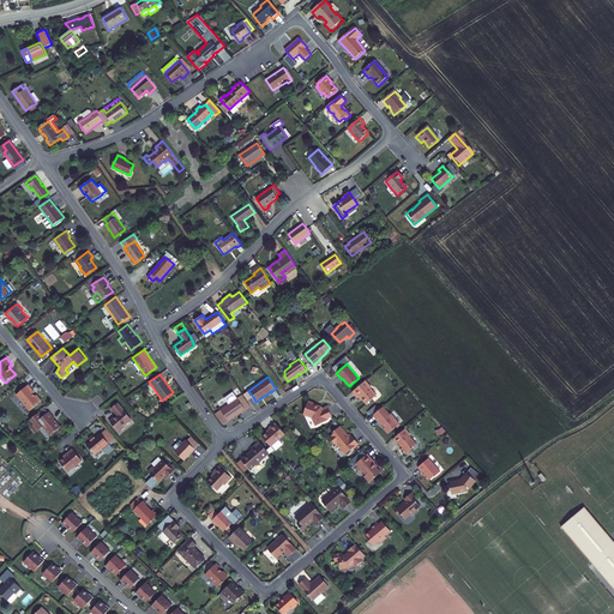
[(366,380),(353,392),(359,398),(361,397),(367,404),(377,395),(371,389),(372,387),(366,380)]
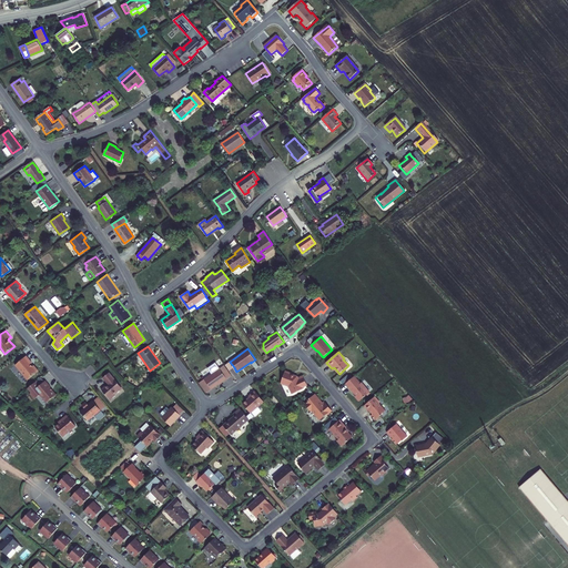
[(16,364),(28,379),(39,371),(33,365),(32,365),(31,364),(32,362),(27,355),(16,364)]
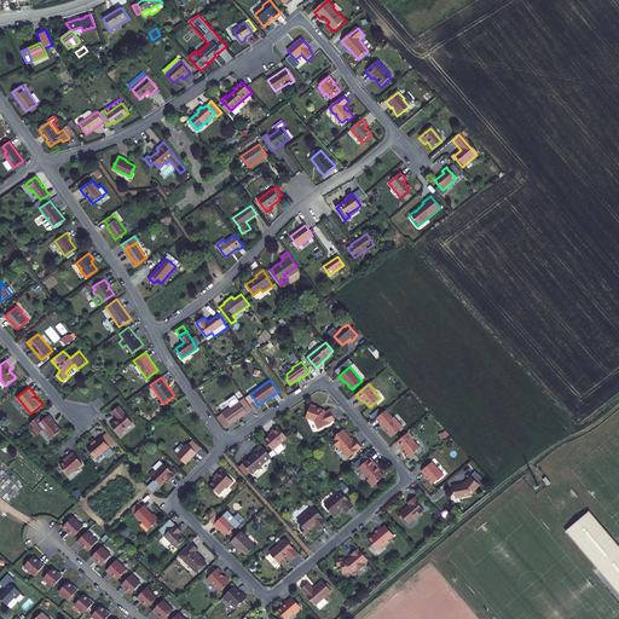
[(244,398),(249,405),(255,400),(250,394),(244,398)]
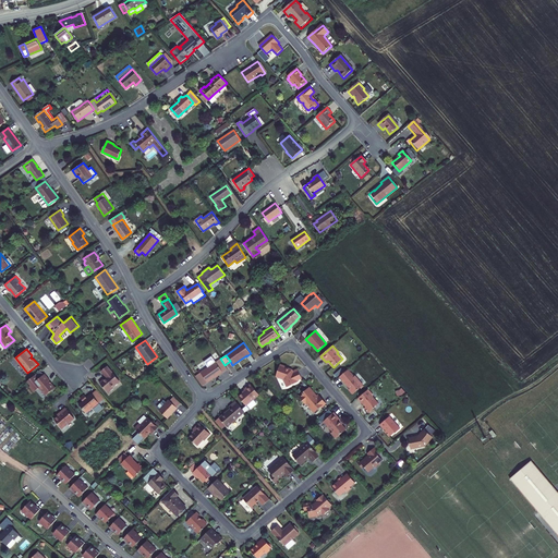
[(208,367),(201,373),(208,383),(219,375),(223,373),(216,362),(213,356),(204,362),(208,367)]
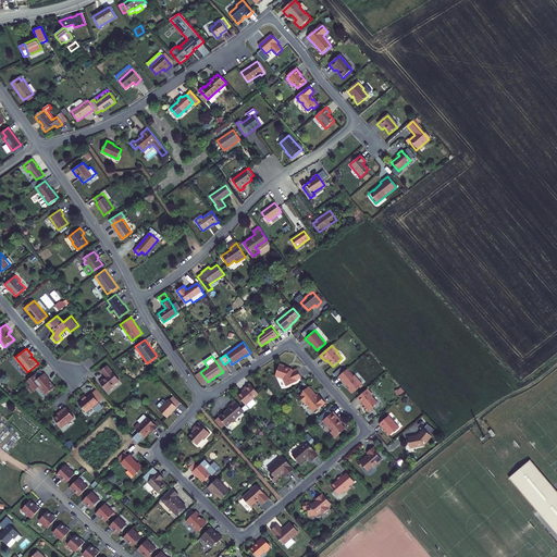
[(215,361),(223,372),(227,369),(220,359),(215,361)]
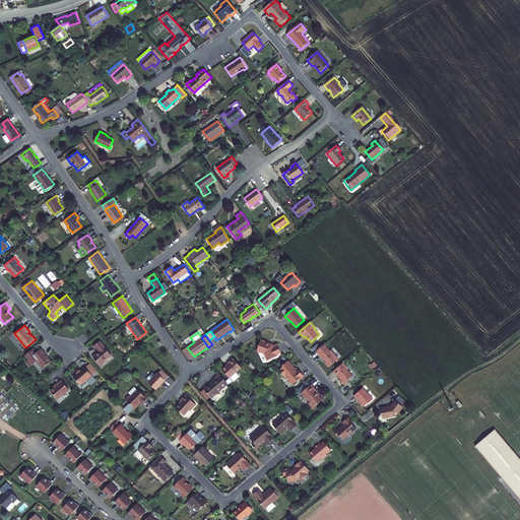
[(267,341),(261,339),(257,350),(264,352),(267,360),(277,355),(277,353),(281,351),(277,343),(273,345),(272,344),(270,343),(269,343),(267,342),(267,341)]
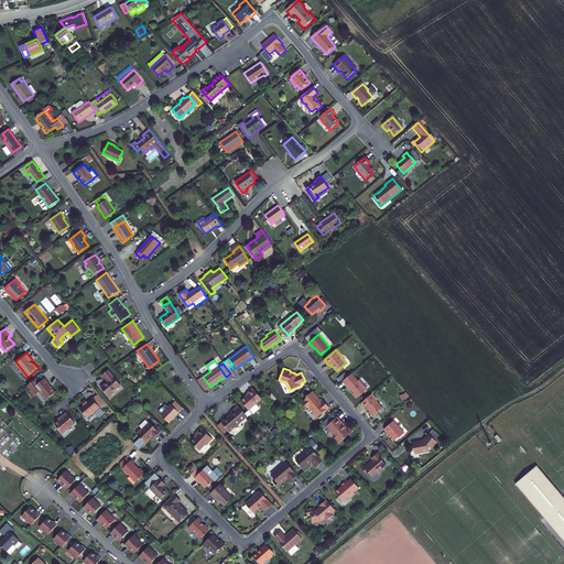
[(108,370),(102,375),(108,381),(100,387),(109,397),(114,393),(112,392),(121,386),(108,370)]
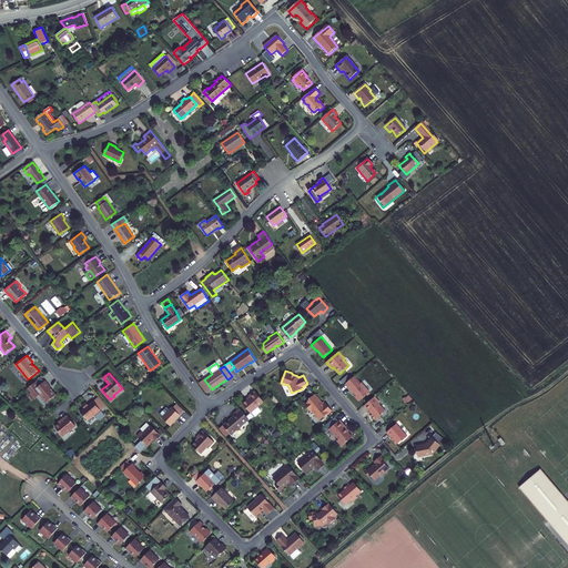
[(44,381),(41,376),(28,387),(31,392),(30,393),(36,398),(40,395),(41,395),(47,401),(48,401),(56,395),(50,387),(51,386),(46,379),(44,381)]
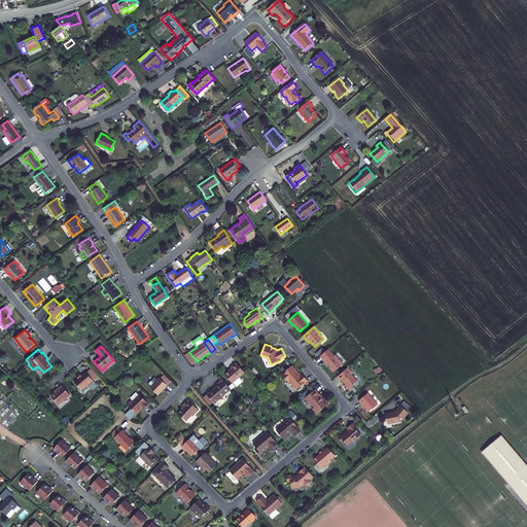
[(335,356),(328,349),(321,355),(328,364),(329,364),(331,366),(329,367),(334,372),(343,363),(336,355),(335,356)]
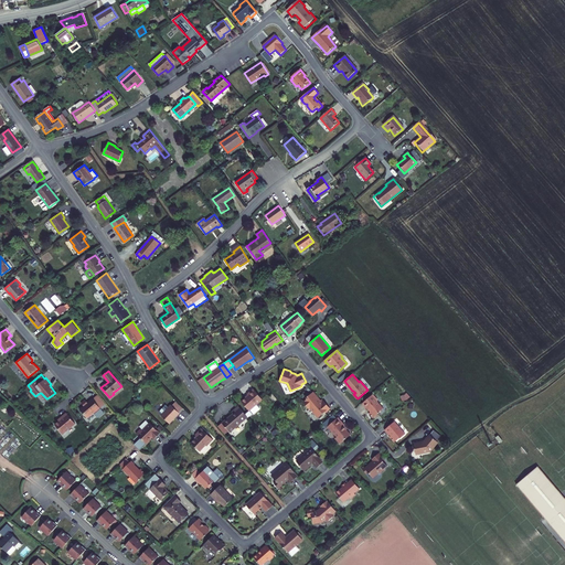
[(248,395),(242,402),(249,411),(263,400),(254,388),(247,394),(248,395)]
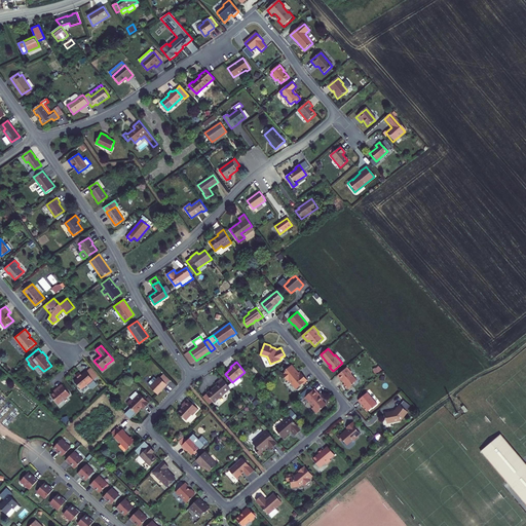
[(292,364),(286,370),(287,371),(284,374),(284,375),(287,379),(289,379),(297,389),(300,387),(301,385),(307,379),(302,373),(301,374),(299,372),(298,373),(296,370),(297,370),(292,364)]
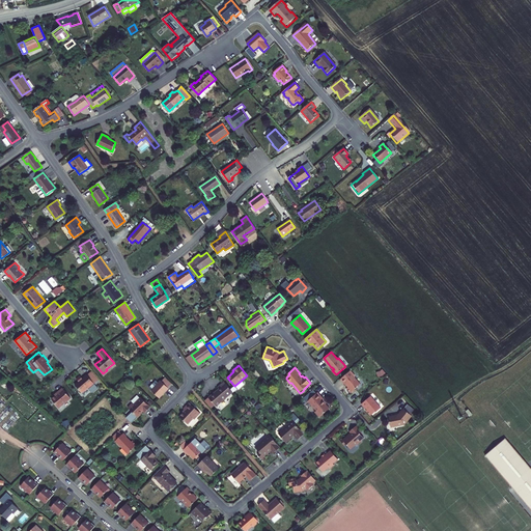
[(351,370),(340,379),(345,384),(348,387),(347,388),(351,393),(357,388),(357,387),(358,386),(360,384),(355,378),(355,375),(351,370)]
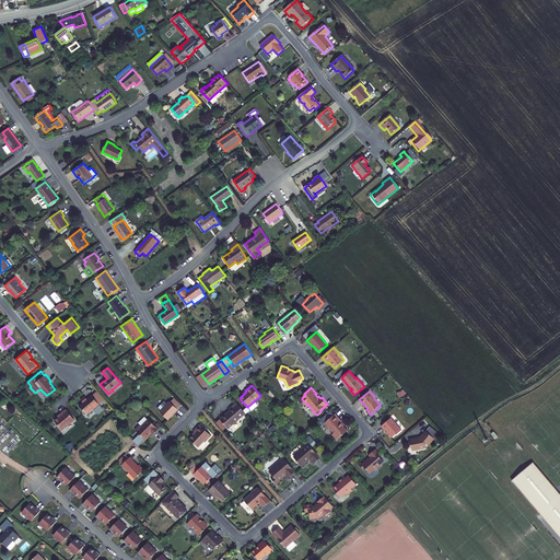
[(88,398),(84,396),(81,398),(83,401),(79,406),(80,406),(86,413),(93,408),(94,409),(100,405),(92,395),(88,398)]
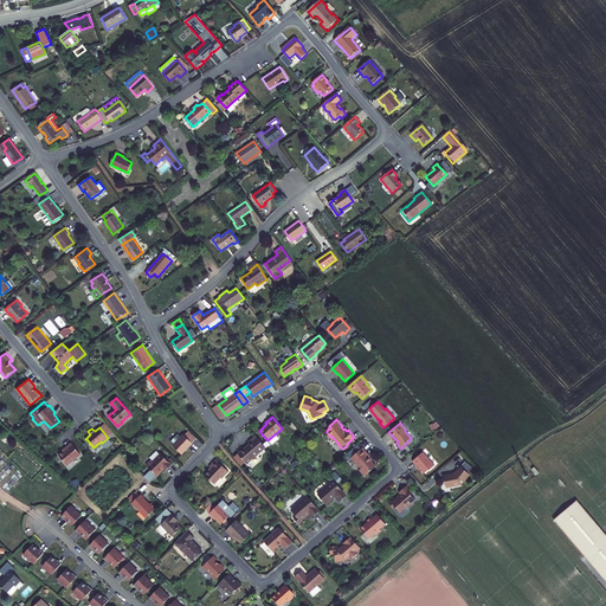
[(191,429),(185,434),(192,442),(198,436),(191,429)]
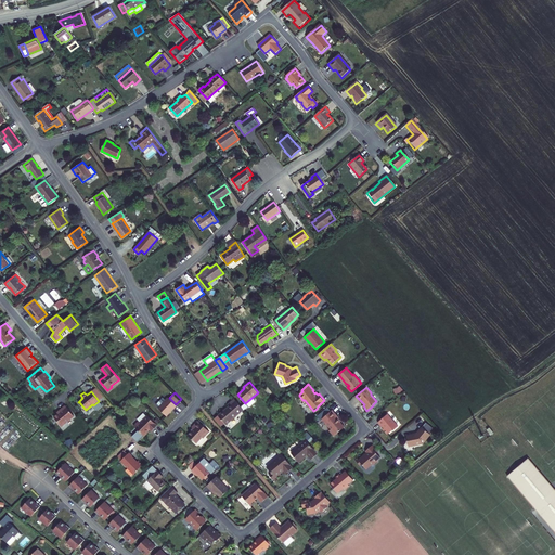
[(168,397),(158,408),(166,415),(172,408),(173,409),(177,405),(176,404),(169,398),(168,397)]
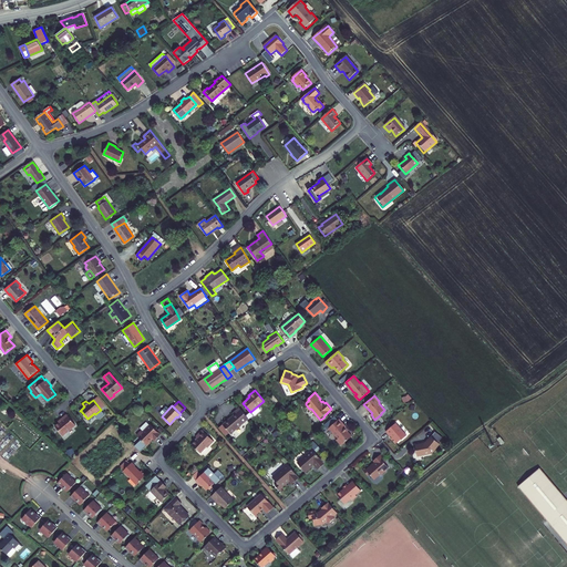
[(249,419),(239,408),(233,413),(235,414),(223,424),(230,434),(238,428),(239,428),(241,425),(241,424),(249,419)]
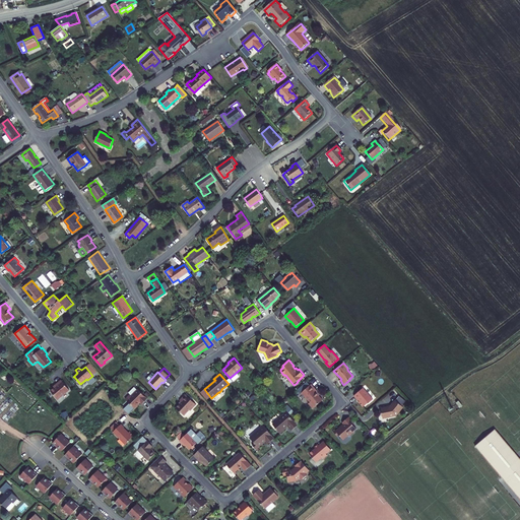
[(74,377),(69,381),(75,388),(80,384),(74,377)]
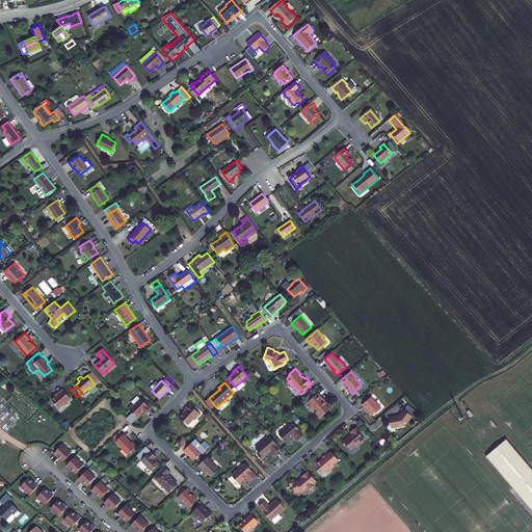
[(53,400),(59,408),(72,399),(63,390),(58,394),(59,395),(56,397),(53,400)]
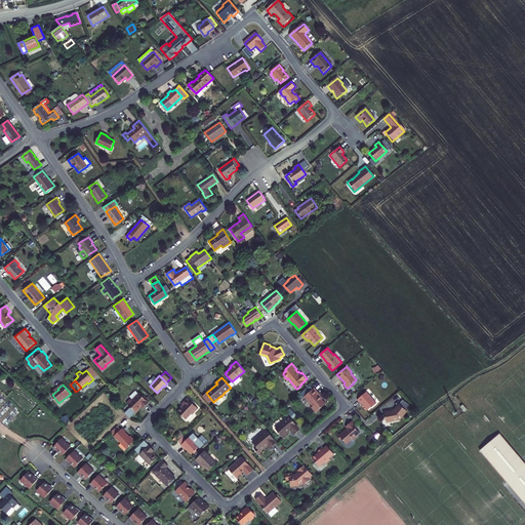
[(321,395),(315,388),(305,396),(313,406),(312,407),(316,412),(326,404),(320,396),(321,395)]
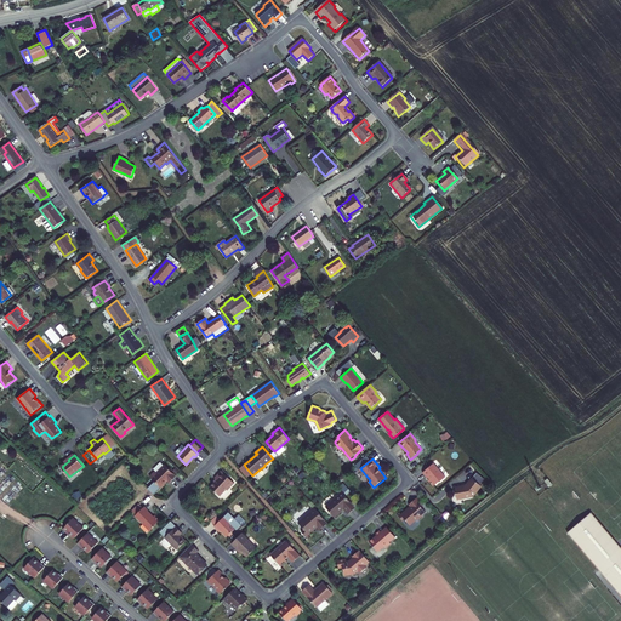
[(434,462),(422,472),(427,478),(428,478),(431,480),(429,482),(434,488),(440,483),(439,482),(445,477),(439,469),(440,469),(434,462)]
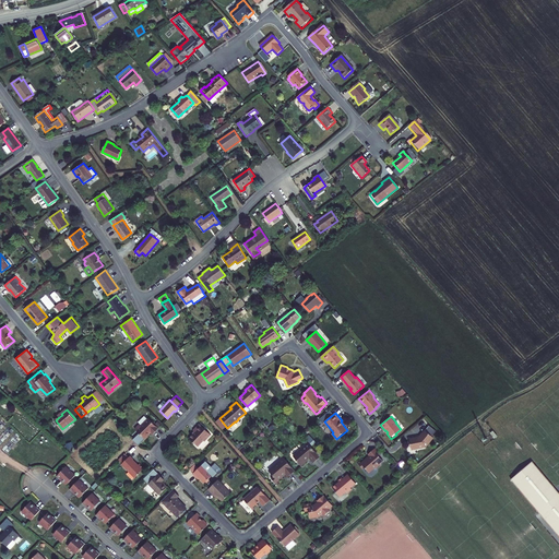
[(140,424),(134,429),(145,439),(149,436),(147,435),(151,432),(153,433),(158,428),(149,418),(141,425),(140,424)]
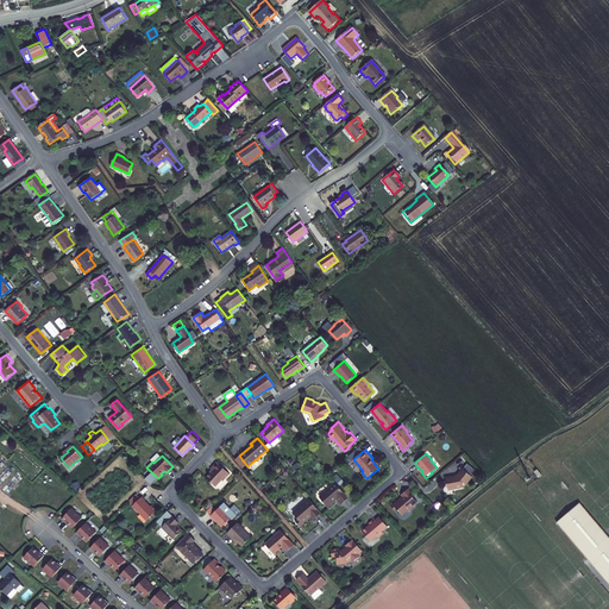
[(213,471),(206,477),(215,487),(223,479),(223,481),(230,472),(218,462),(211,469),(213,471)]
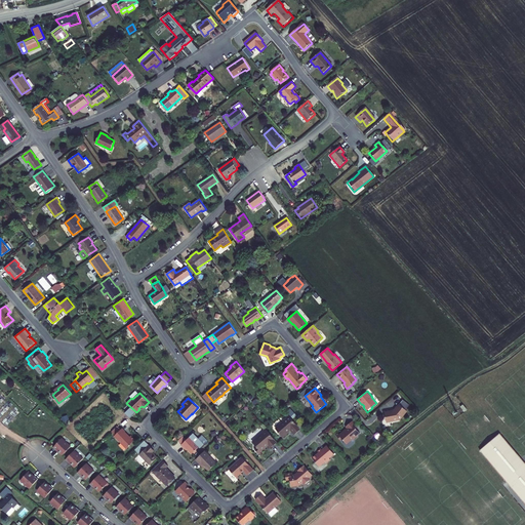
[(388,422),(401,419),(408,410),(400,404),(394,410),(392,411),(392,410),(386,412),(388,422)]
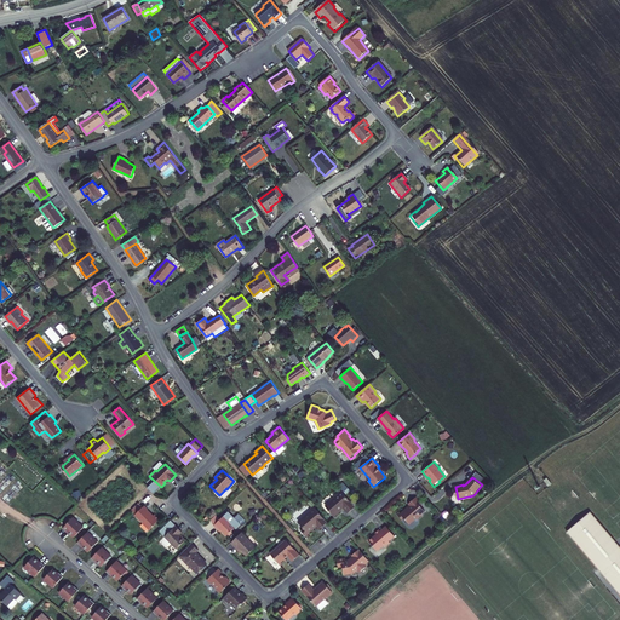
[(356,507),(342,491),(338,494),(339,494),(336,497),(331,500),(332,501),(327,505),(327,507),(336,517),(340,512),(340,510),(344,507),(349,514),(356,507)]
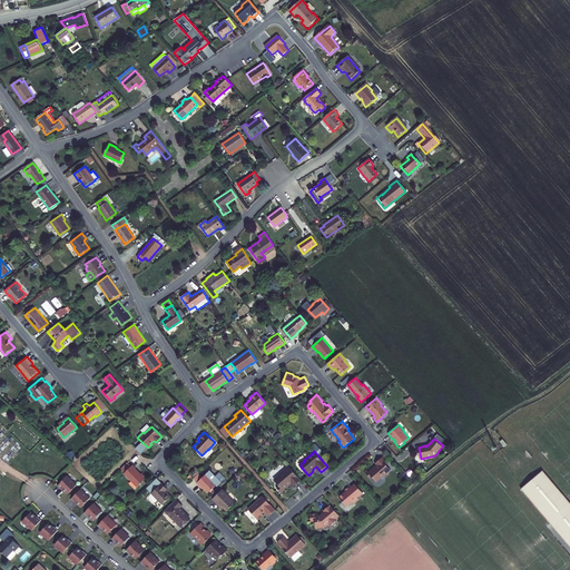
[(387,463),(382,457),(375,463),(377,465),(374,468),(366,473),(371,479),(372,477),(375,480),(379,480),(383,477),(385,477),(389,473),(389,471),(391,470),(386,465),(387,463)]
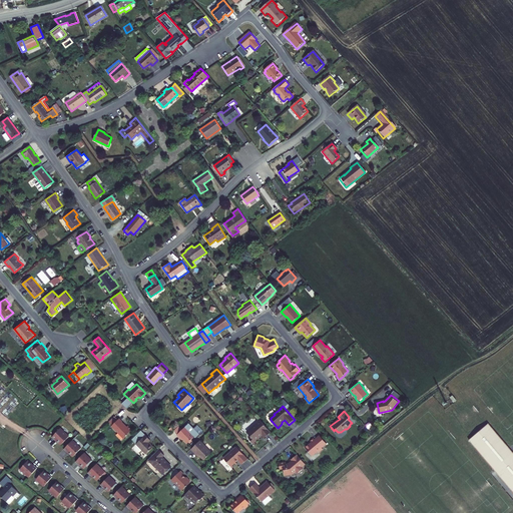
[(115,415),(110,421),(113,424),(119,419),(115,415)]
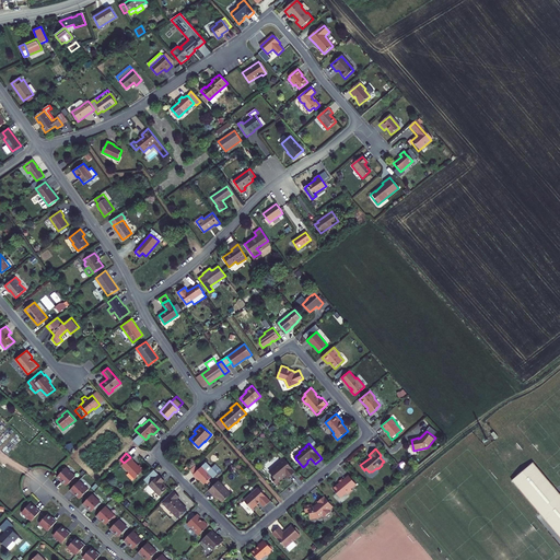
[(135,458),(131,455),(130,457),(124,463),(123,464),(130,471),(137,478),(141,474),(140,473),(146,468),(140,464),(139,465),(133,459),(135,458)]
